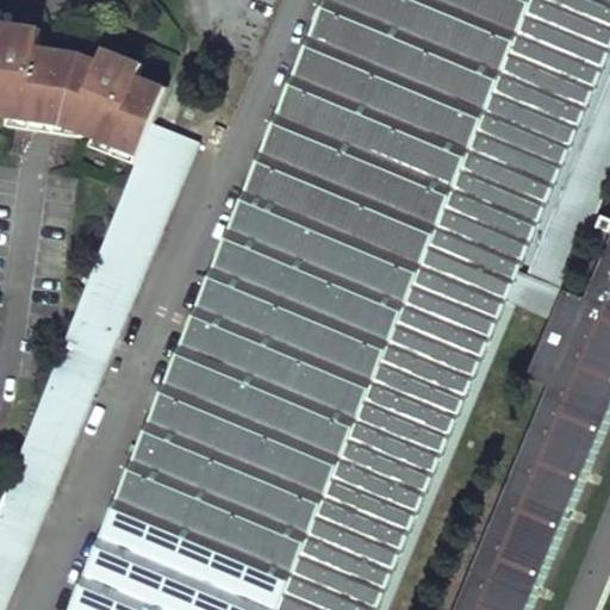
[(609,0),(321,0),(68,609),(378,609),(505,305),(553,327),(528,381),(551,391),(586,303),(564,293),(527,278),(518,274),(609,54),(609,0)]
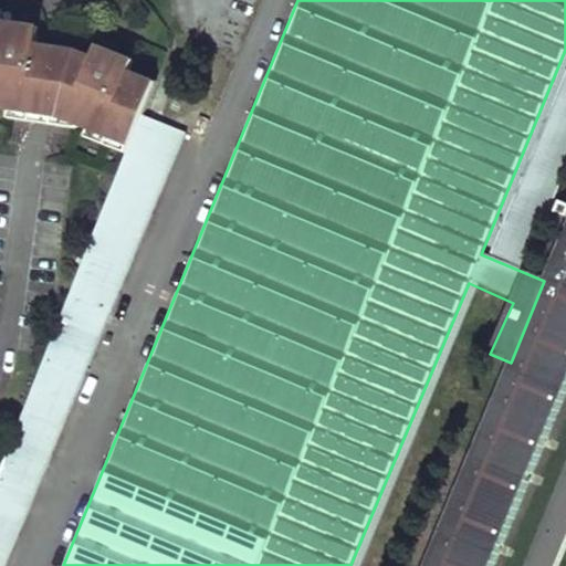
[(0,108),(7,109),(33,114),(51,116),(77,127),(85,130),(130,149),(143,117),(155,83),(129,72),(133,61),(96,46),(92,58),(76,51),(53,48),(37,44),(38,28),(12,23),(11,31),(0,30),(0,108)]
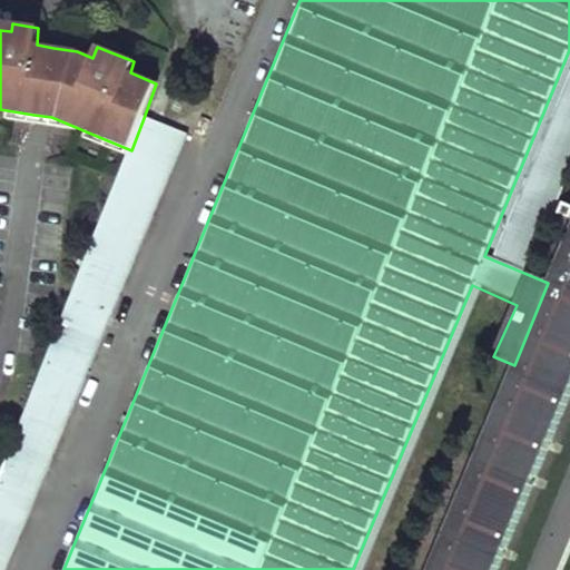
[(569,72),(492,259),(527,274),(569,170),(569,72)]
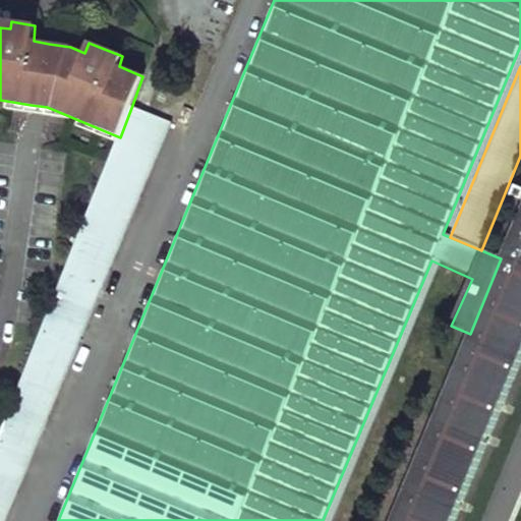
[(68,118),(71,117),(47,107),(31,105),(6,101),(6,109),(29,113),(49,115),(68,118)]
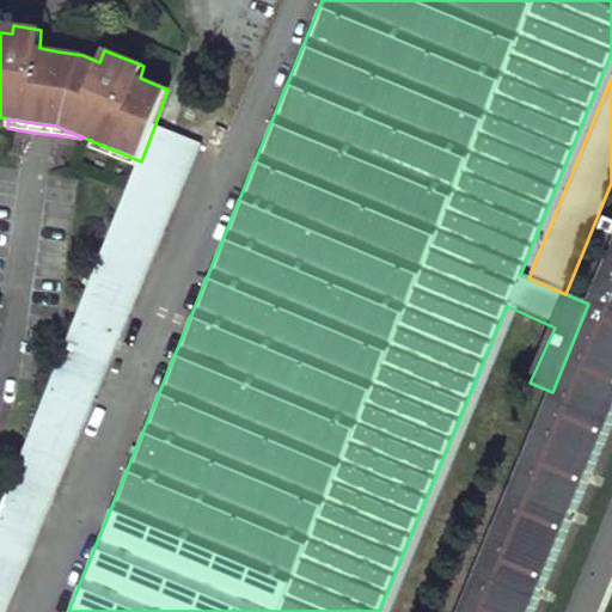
[(50,378),(4,494),(0,502),(0,611),(7,611),(199,148),(154,127),(141,161),(138,169),(50,378)]
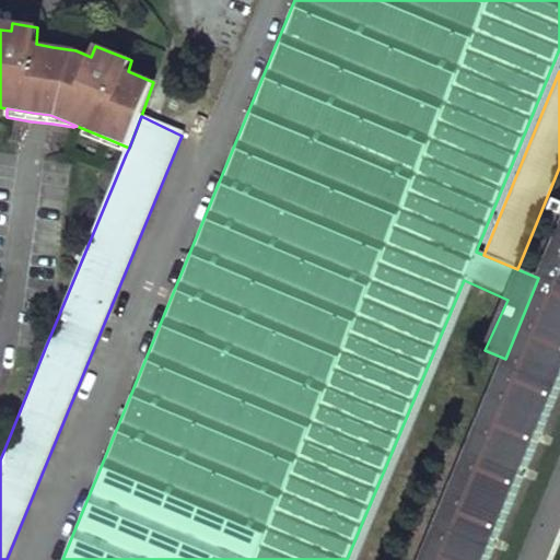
[(126,154),(129,148),(84,129),(81,138),(126,154)]
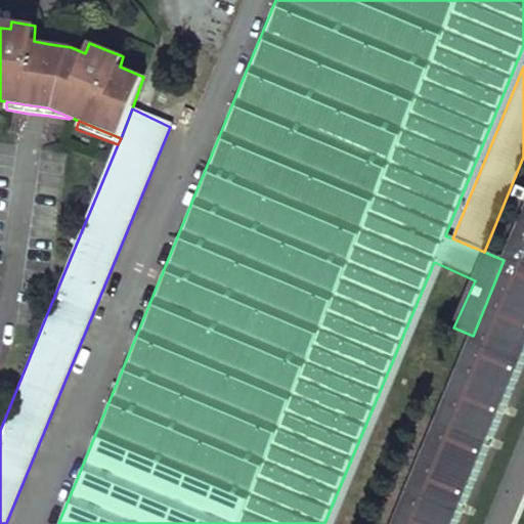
[(453,523),(523,355),(523,211),(504,260),(473,336),(394,523),(453,523)]
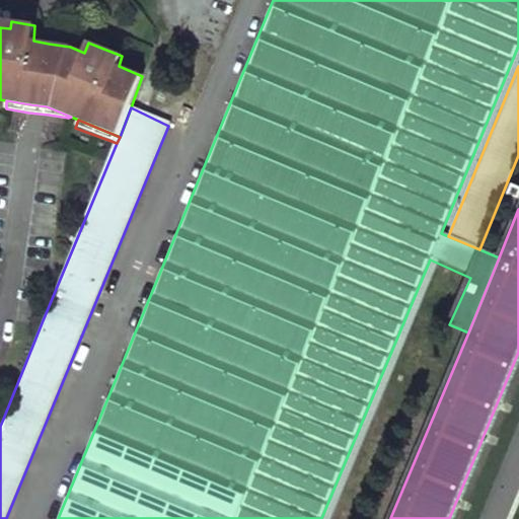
All buildings are outlined.
